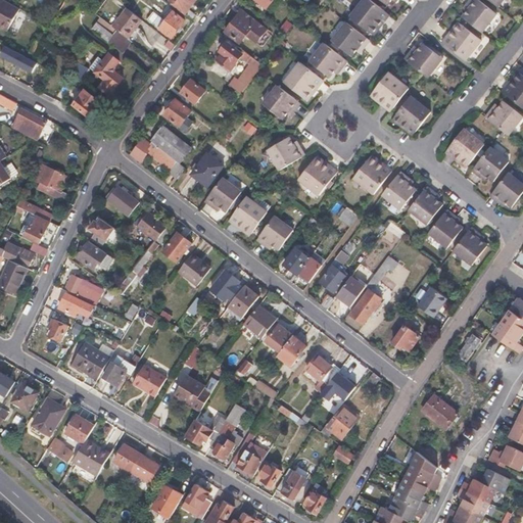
[(0,28),(8,33),(20,11),(13,7),(1,0),(0,0),(0,26),(0,27),(0,26),(0,28)]
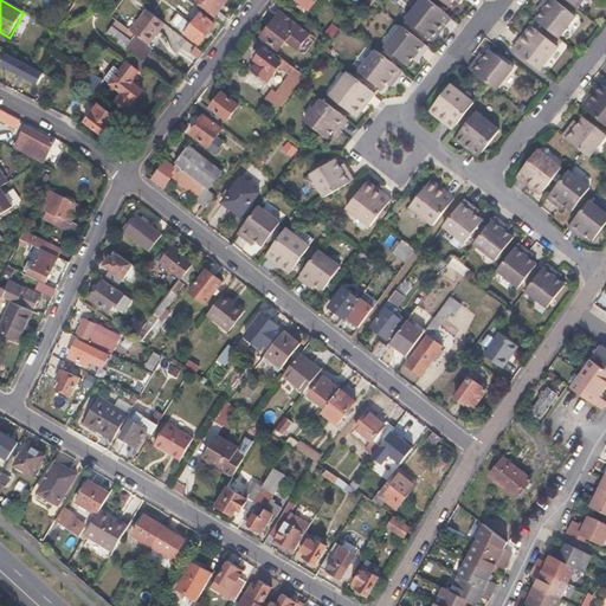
[(197,0),(195,4),(216,18),(224,26),(230,20),(219,12),(227,0),(197,0)]
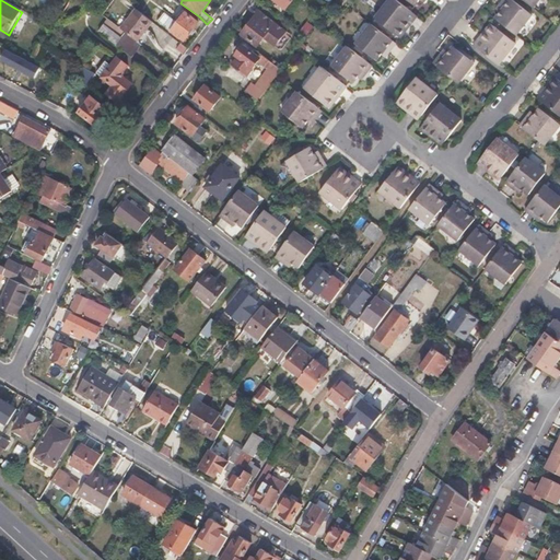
[(275,0),(287,9),(293,0),(275,0)]
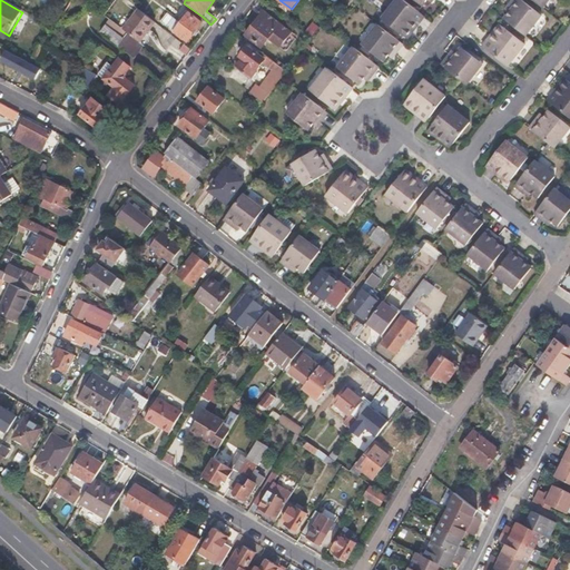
[(413,26),(415,28),(424,16),(403,0),(395,0),(382,19),(404,36),(413,26)]
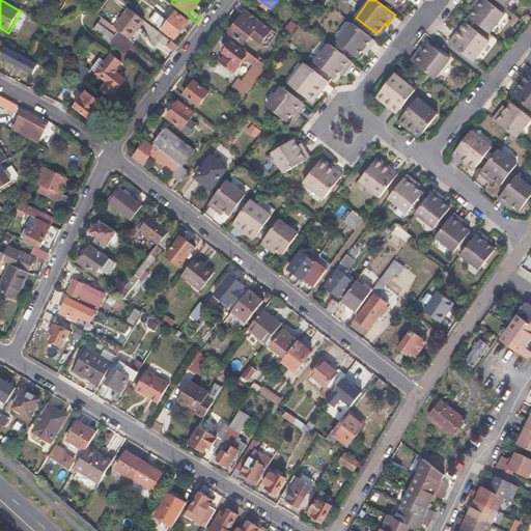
[(469,18),(488,33),(504,15),(484,0),(477,0),(472,6),(476,9),(473,12),(469,18)]
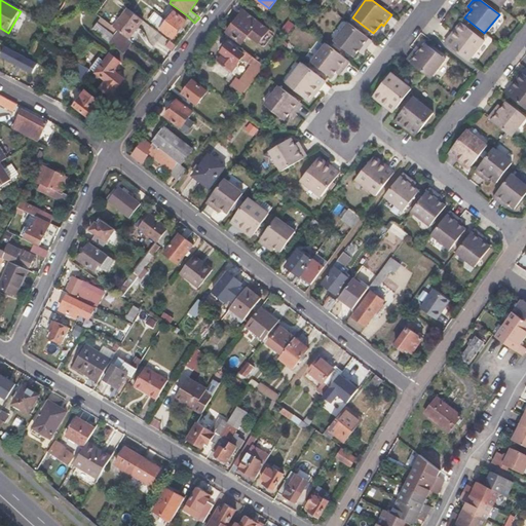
[(117,32),(128,40),(143,22),(129,12),(126,9),(113,28),(117,32)]
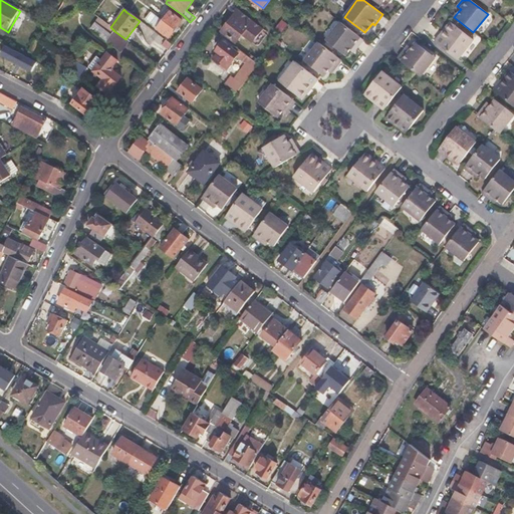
[(238,11),(222,32),(236,43),(242,35),(252,44),(262,30),(238,11)]
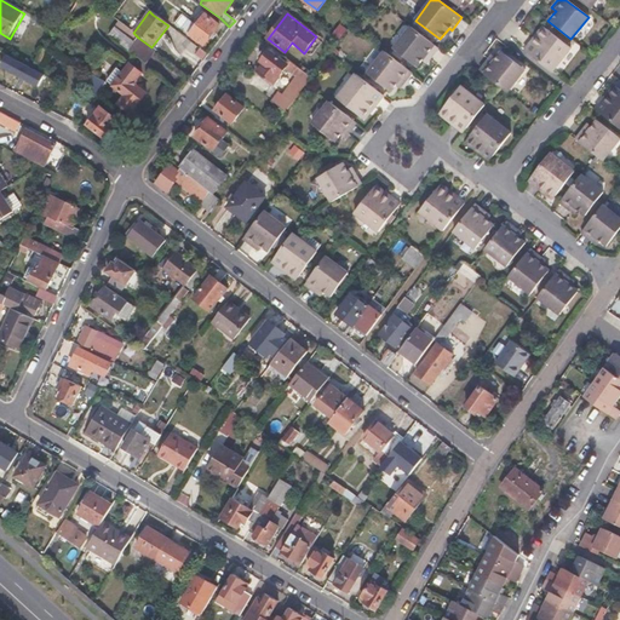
[(218,26),(204,15),(195,27),(188,21),(187,22),(182,17),(176,24),(182,28),(181,30),(202,46),(218,26)]
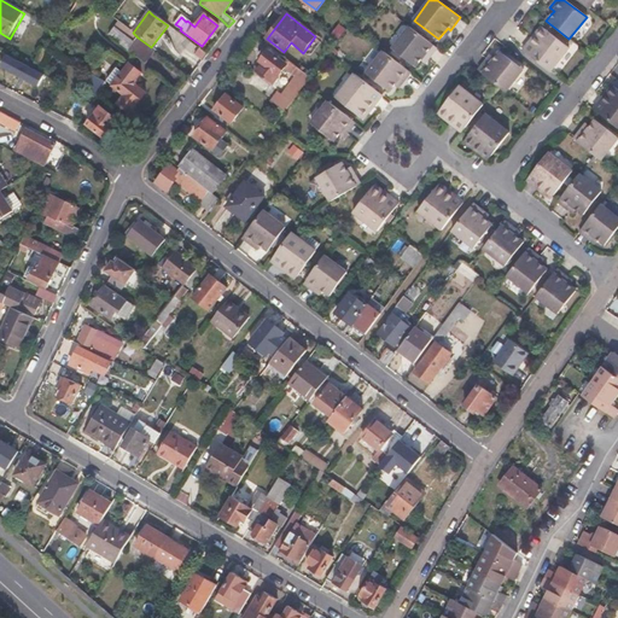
[(542,27),(532,38),(536,40),(544,29),(542,27)]
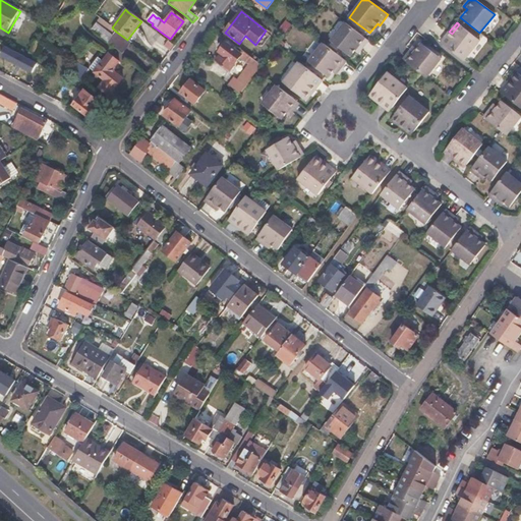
[(360,52),(368,41),(345,23),(331,42),(350,56),(354,51),(356,49),(360,52)]
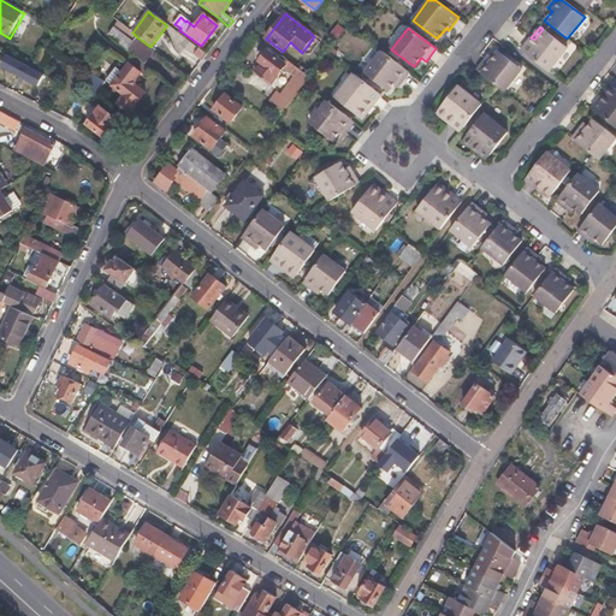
[(446,28),(437,39),(440,41),(449,30),(446,28)]
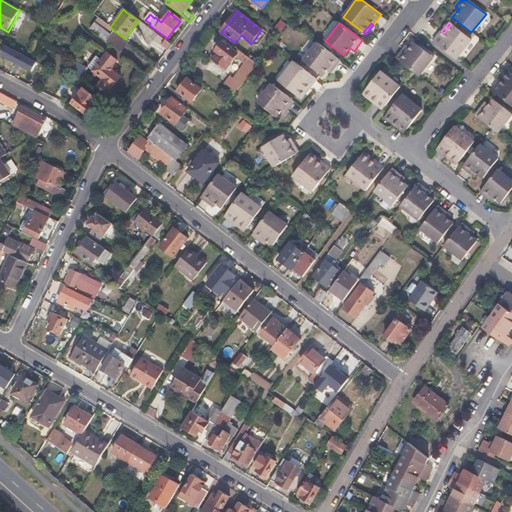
[(127,41),(125,39),(114,31),(111,36),(95,24),(90,30),(119,52),(127,41)]
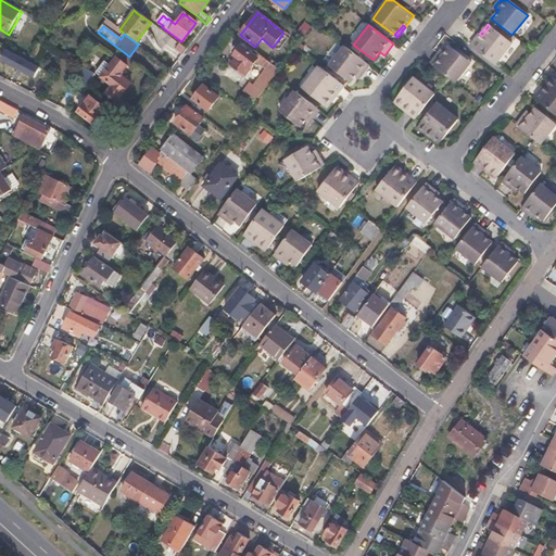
[(470,45),(495,64),(512,42),(490,26),(482,36),(479,34),(470,45)]
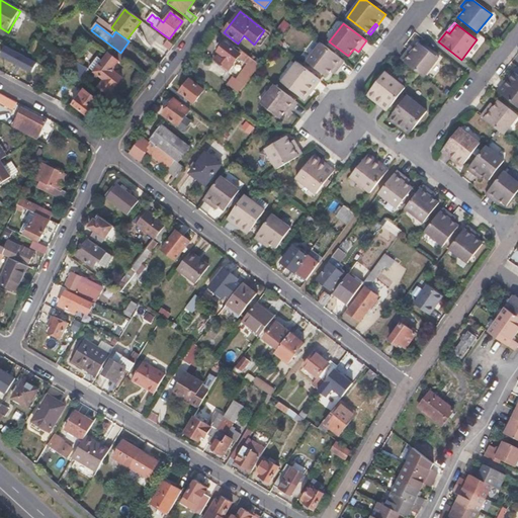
[(239,93),(255,71),(259,66),(237,49),(236,50),(226,41),(219,51),(222,53),(214,61),(229,72),(239,58),(247,65),(237,78),(233,75),(227,84),(239,93)]
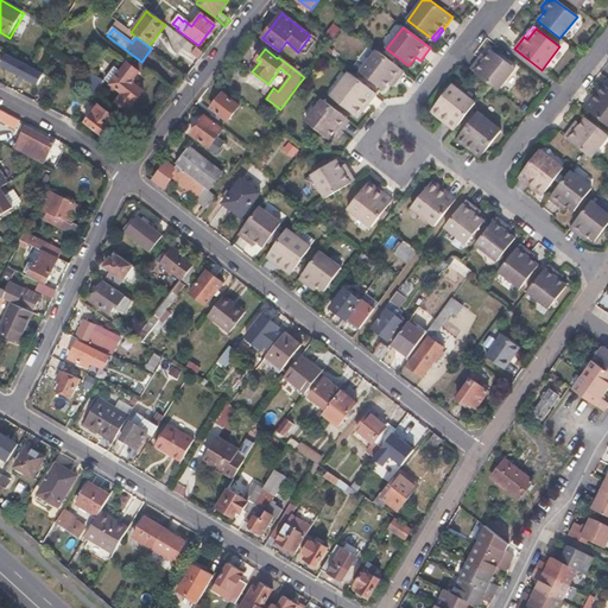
[(390,81),(394,84),(405,71),(378,50),(360,73),(382,90),(388,84),(390,81)]
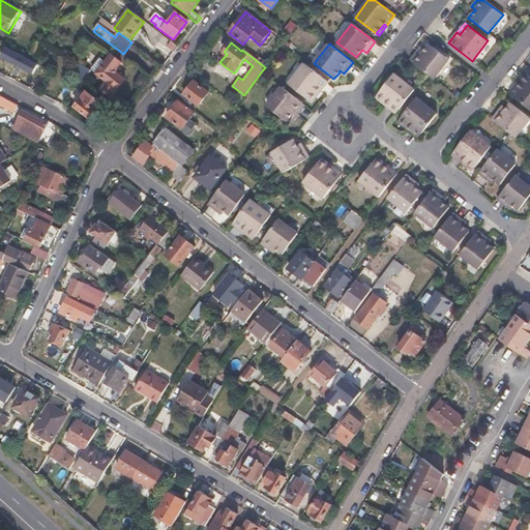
[(427,75),(433,80),(448,60),(429,45),(424,50),(422,53),(418,50),(410,60),(427,75)]
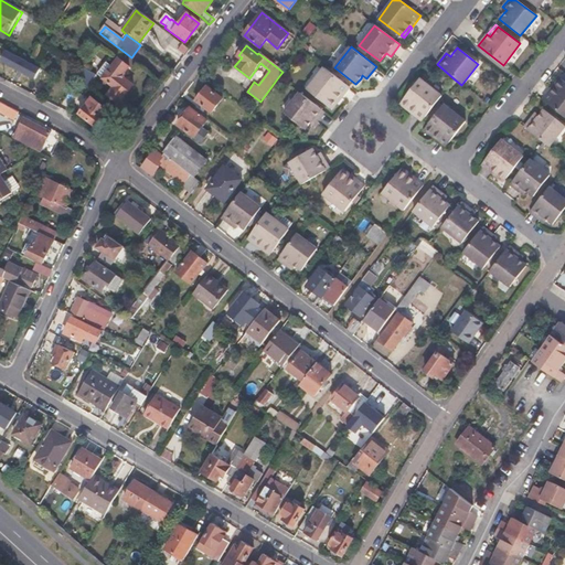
[(0,62),(14,70),(20,59),(0,49),(0,62)]
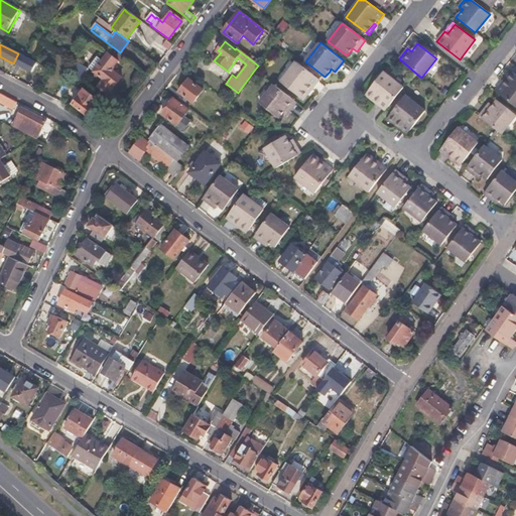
[(17,59),(24,62),(26,58),(23,56),(19,54),(17,59)]
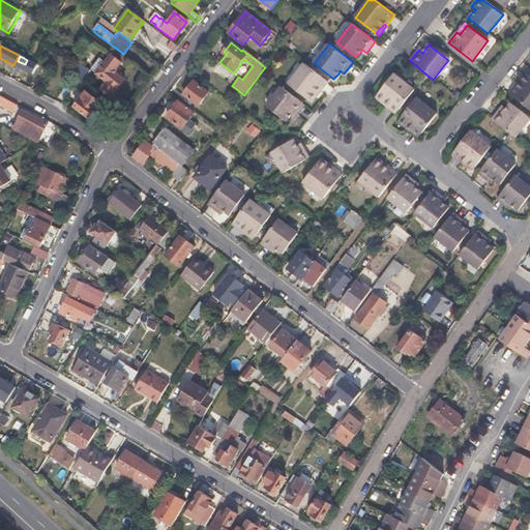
[(113,72),(120,64),(110,56),(96,75),(107,82),(100,90),(111,97),(123,81),(113,72)]
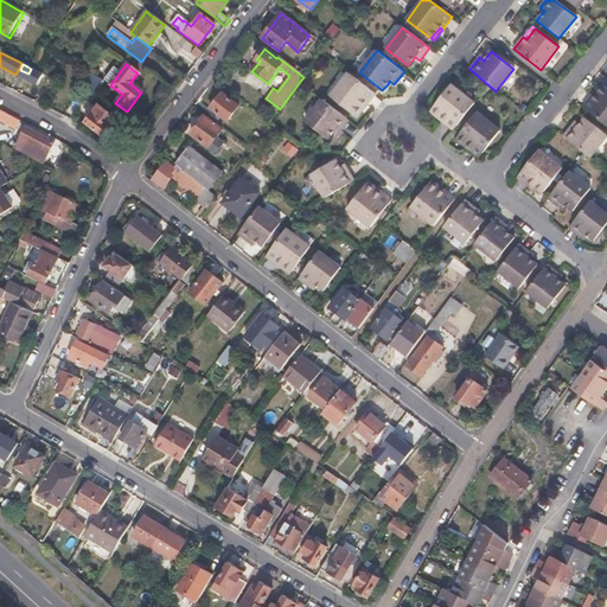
[(56,82),(31,69),(29,74),(25,82),(50,95),(56,82)]
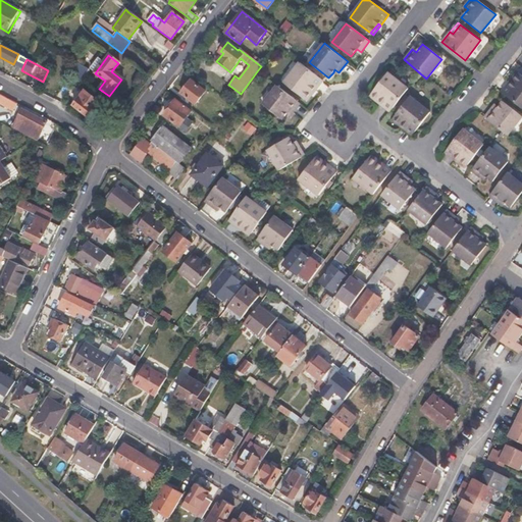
[(68,75),(81,83),(89,69),(76,63),(73,67),(68,75)]
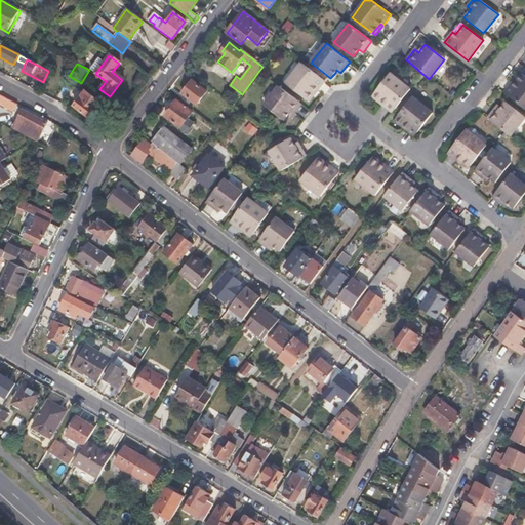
[(314,89),(316,91),(325,81),(301,64),(286,83),(306,99),(314,89)]
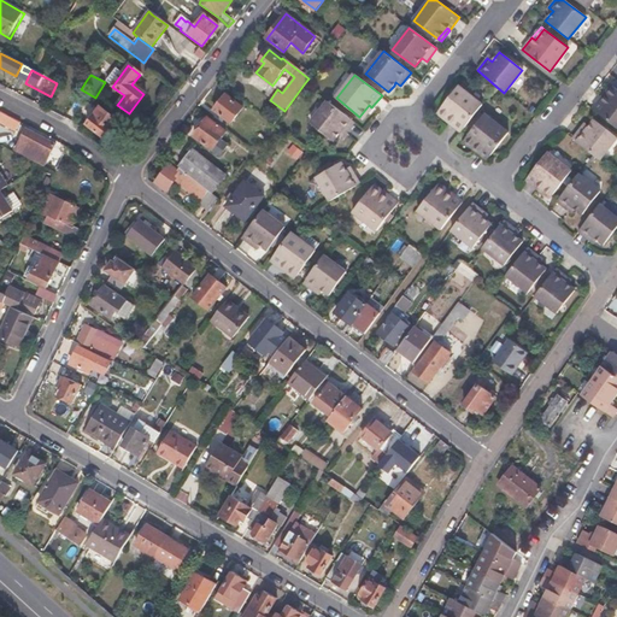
[(75,86),(81,89),(87,80),(81,76),(75,86)]
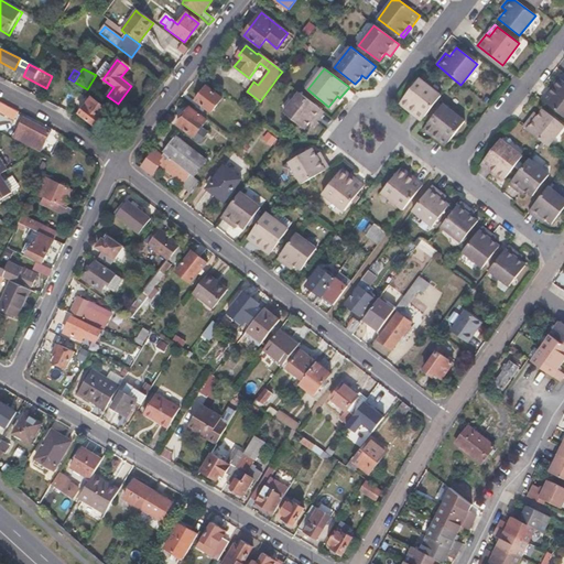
[(559,78),(550,88),(554,91),(562,80),(559,78)]
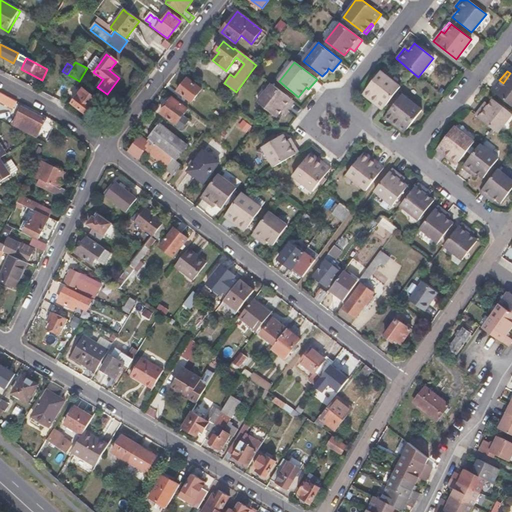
[(373,102),(382,109),(400,87),(380,72),(365,91),(375,99),(373,102)]
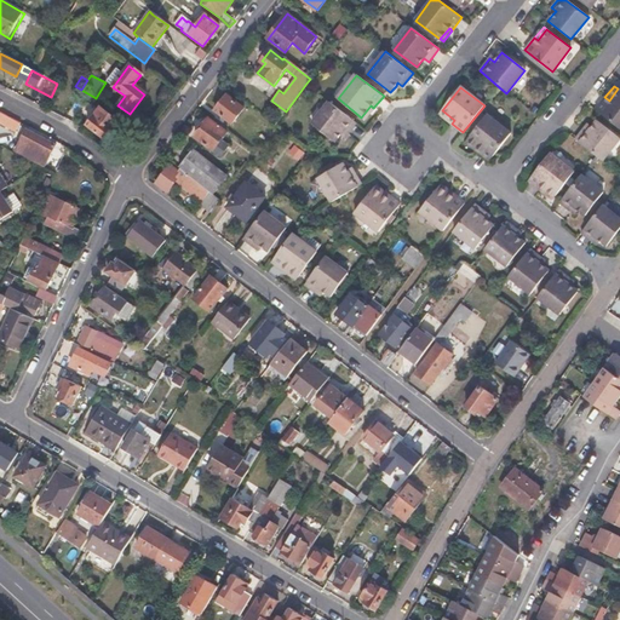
[(596,110),(619,128),(619,90),(618,89),(609,101),(604,97),(596,110)]
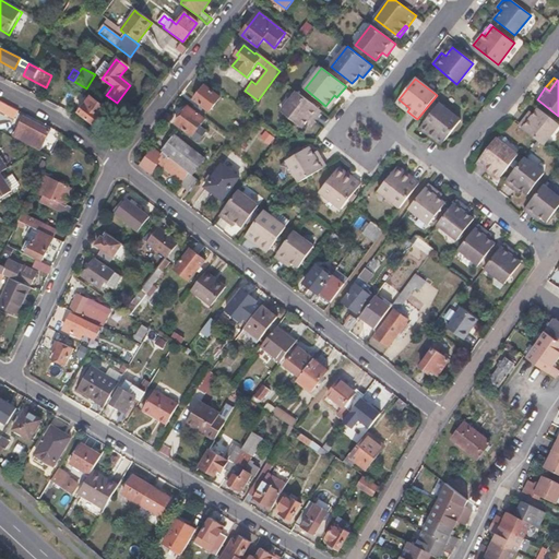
[(204,86),(193,100),(209,113),(219,98),(204,86)]
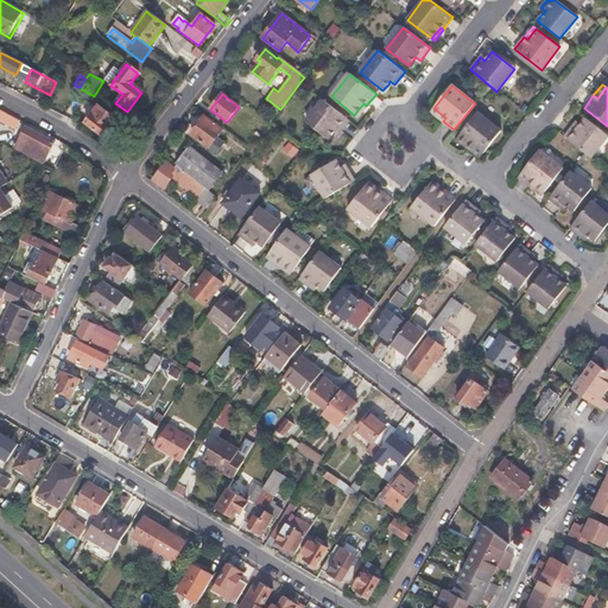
[(336,131),(340,133),(350,121),(323,100),(305,121),(328,140),(334,133),(336,131)]
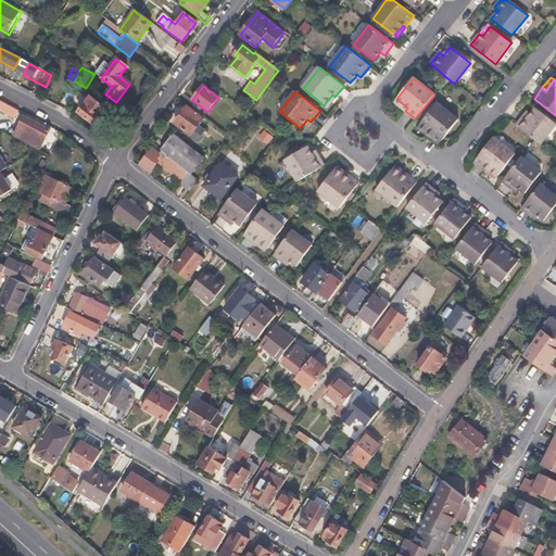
[(332,95),(324,105),(327,108),(335,97),(332,95)]
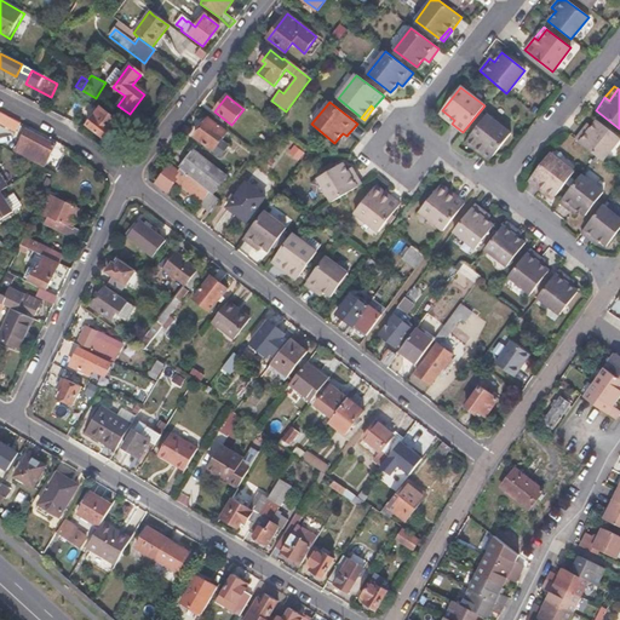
[(114,136),(113,132),(119,124),(101,109),(86,126),(105,141),(107,139),(110,141),(114,136)]
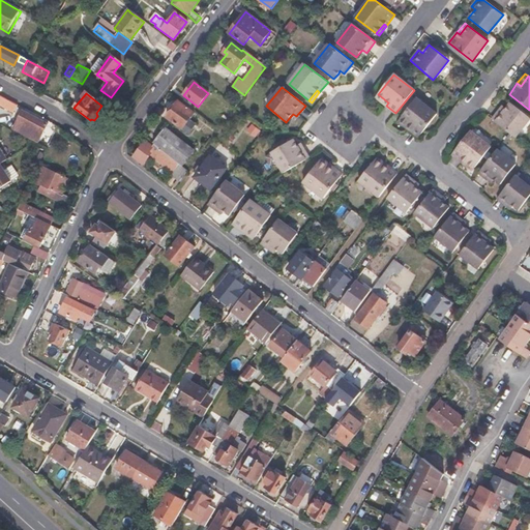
[(376,97),(386,106),(388,102),(378,94),(376,97)]
